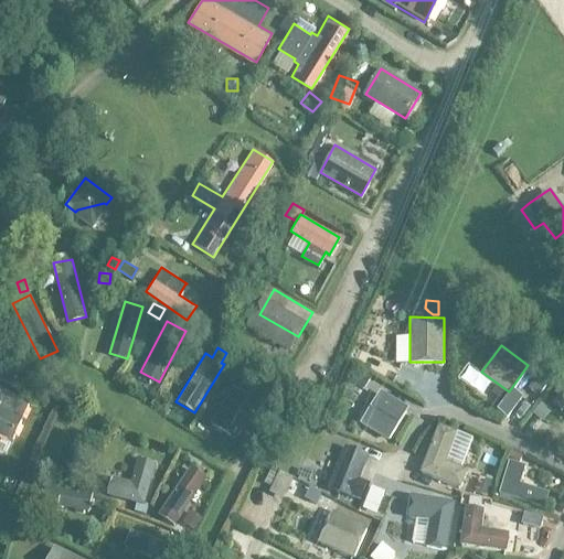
[(7,354),(0,367),(0,379),(12,386),(23,361),(7,354)]
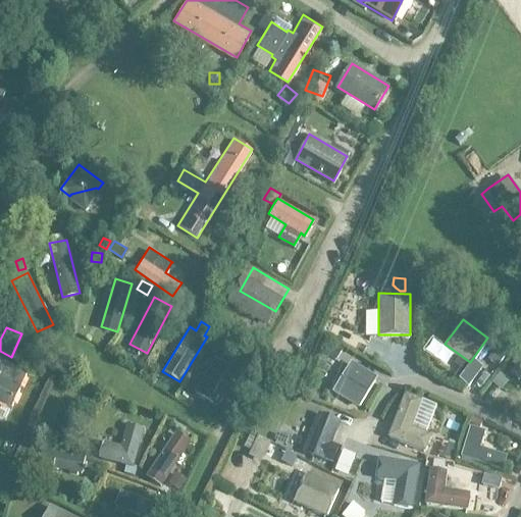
[(331,341),(327,348),(336,353),(342,346),(331,340),(331,341)]
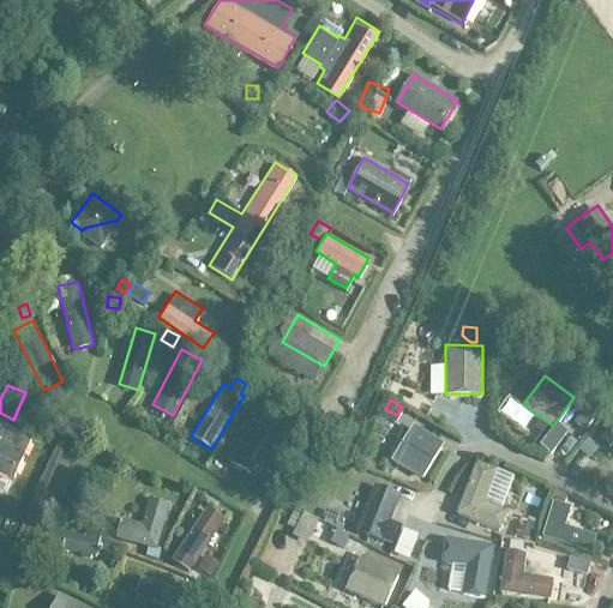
[(583,405),(576,416),(586,423),(594,413),(583,405)]
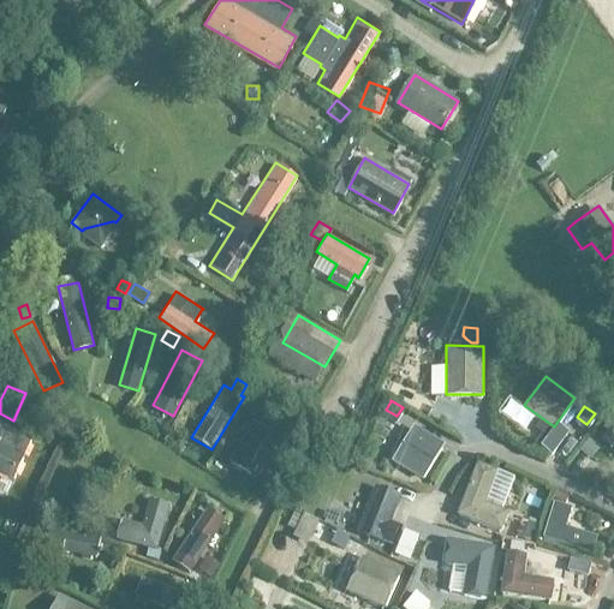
[(613,413),(603,425),(613,436),(613,413)]
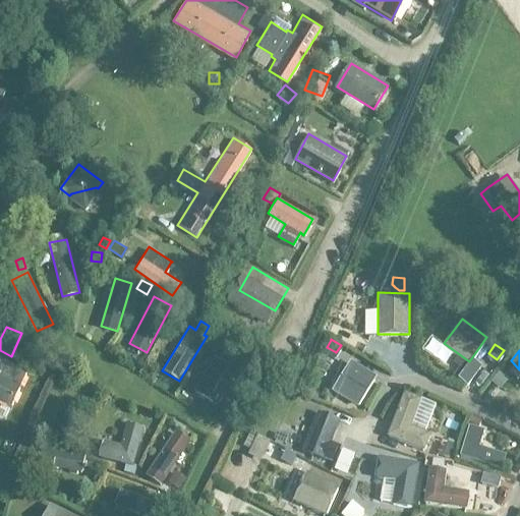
[(201,380),(195,389),(198,390),(209,396),(213,391),(229,363),(216,355),(213,360),(201,380)]
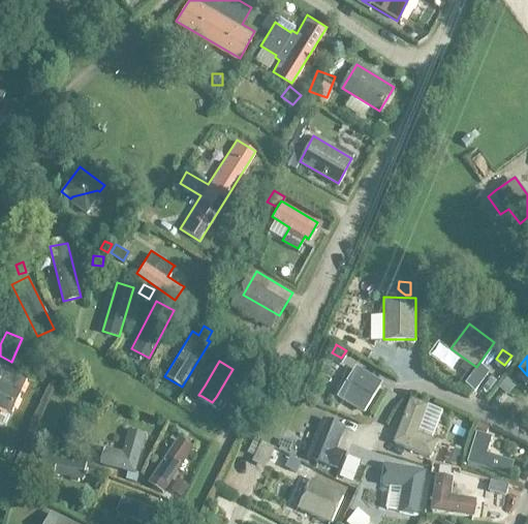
[(0,403),(12,409),(27,378),(28,375),(0,362),(0,403)]
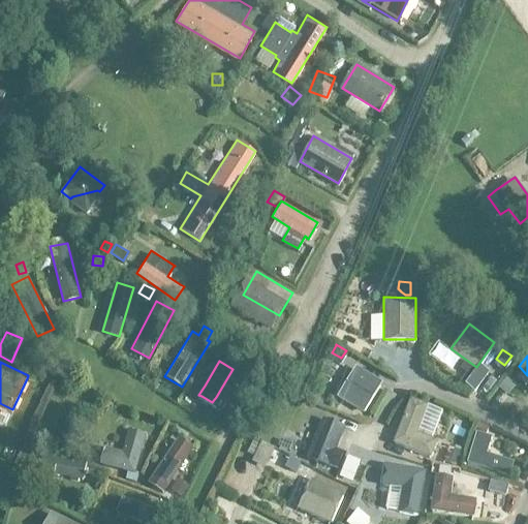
[(354,366),(338,393),(364,409),(381,381),(354,366)]
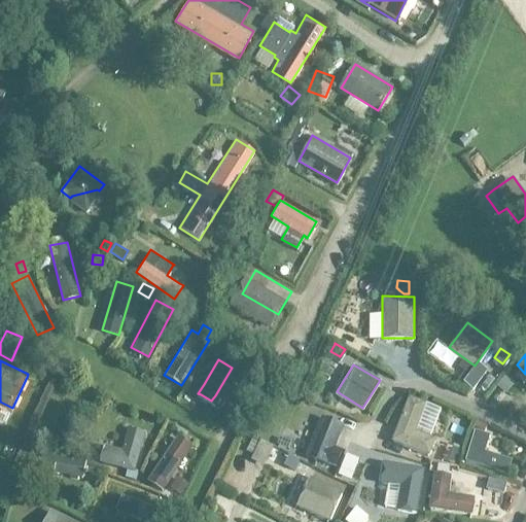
[(504,374),(496,383),(504,390),(513,381),(504,374)]
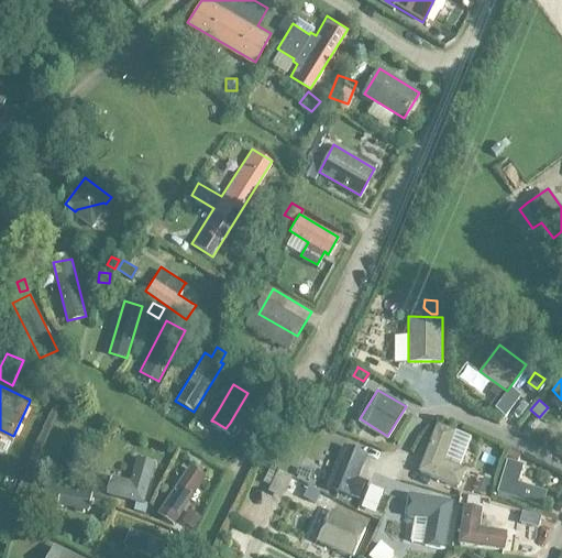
[(438,423),(420,469),(458,483),(464,467),(442,458),(453,429),(438,423)]
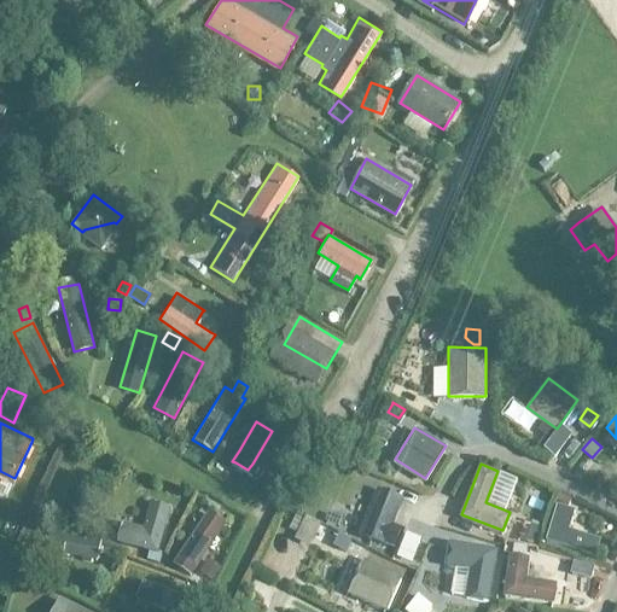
[(377,484),(358,532),(385,543),(385,542),(395,546),(403,524),(394,520),(403,495),(377,484)]
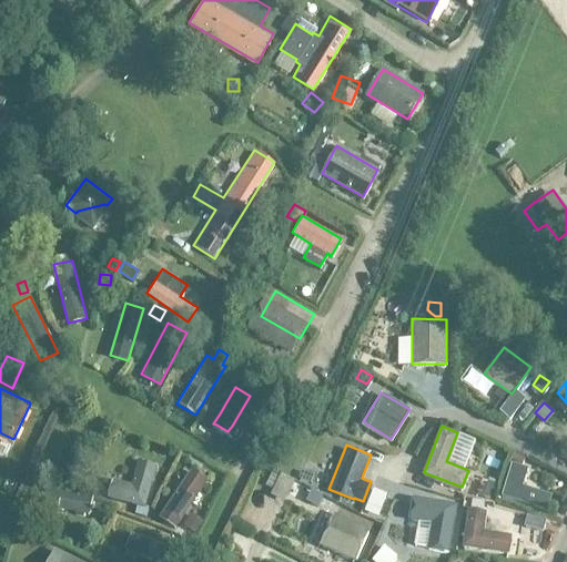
[(112,478),(107,497),(135,506),(134,511),(145,514),(148,507),(145,506),(157,465),(138,460),(131,482),(112,478)]
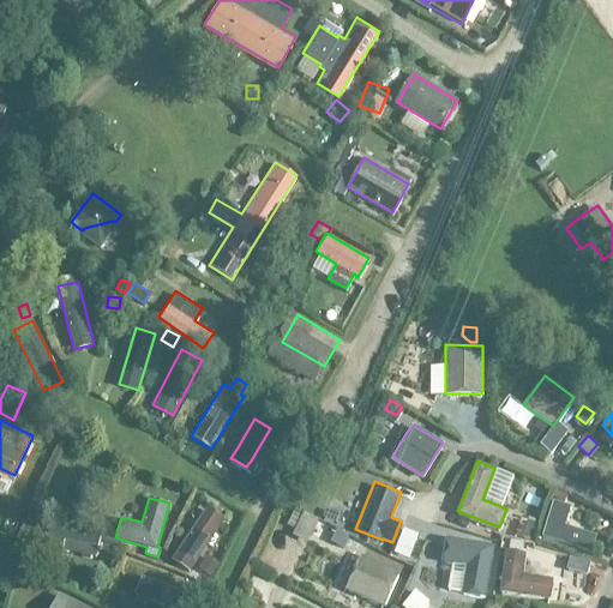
[(552,499),(541,534),(592,549),(596,534),(564,523),(570,505),(552,499)]
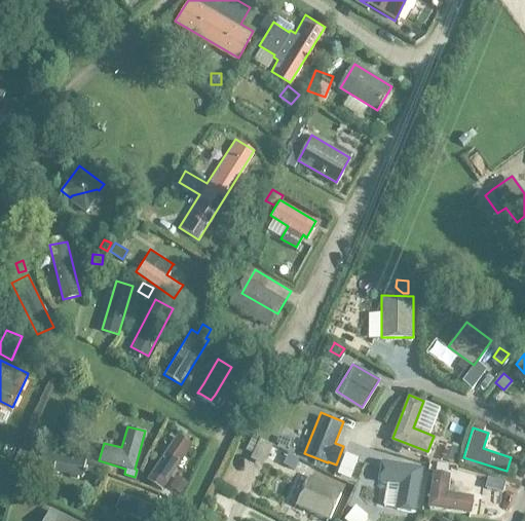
[(275,441),(287,445),(290,438),(278,434),(275,441)]
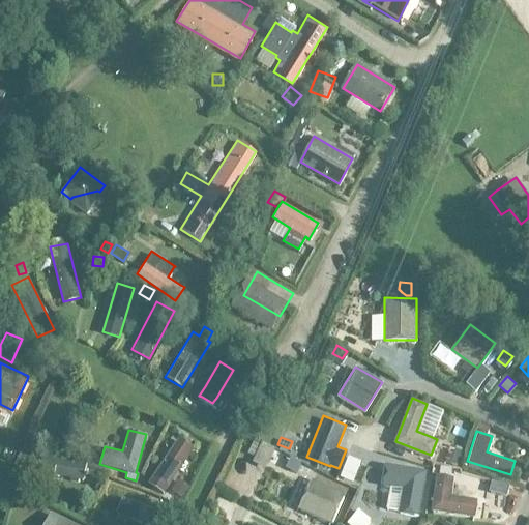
[(178,438),(149,480),(164,492),(194,447),(178,438)]
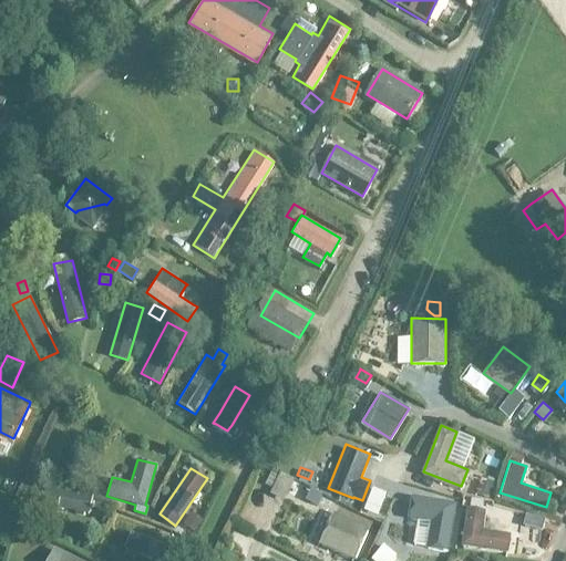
[(291,478),(278,470),(268,491),(281,498),(291,478)]
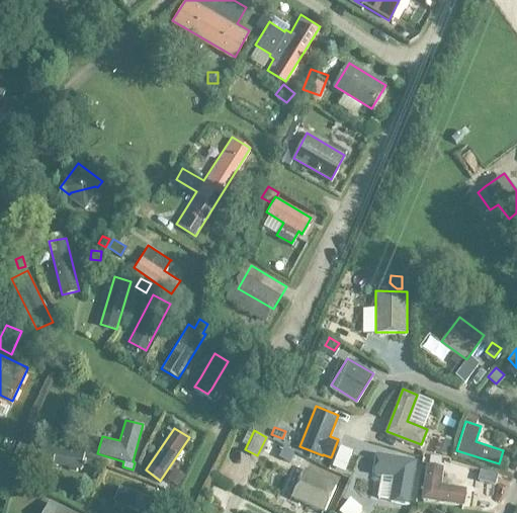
[(440,433),(436,446),(446,450),(451,437),(440,433)]
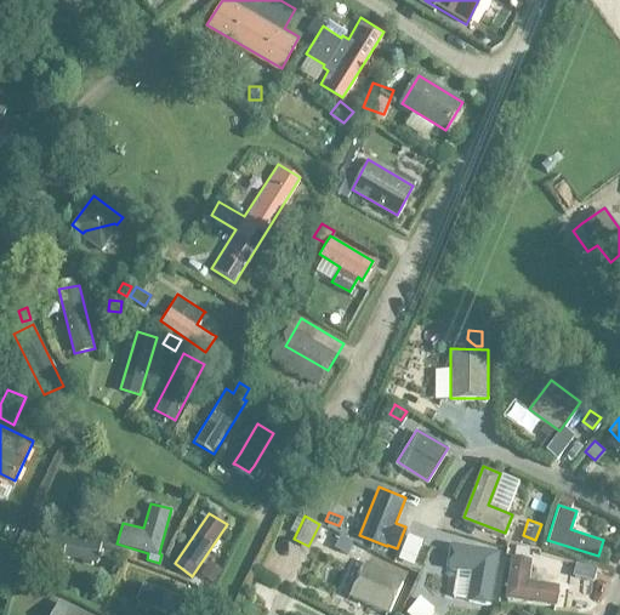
[(49,535),(46,552),(51,554),(50,561),(61,563),(62,556),(97,562),(100,544),(49,535)]
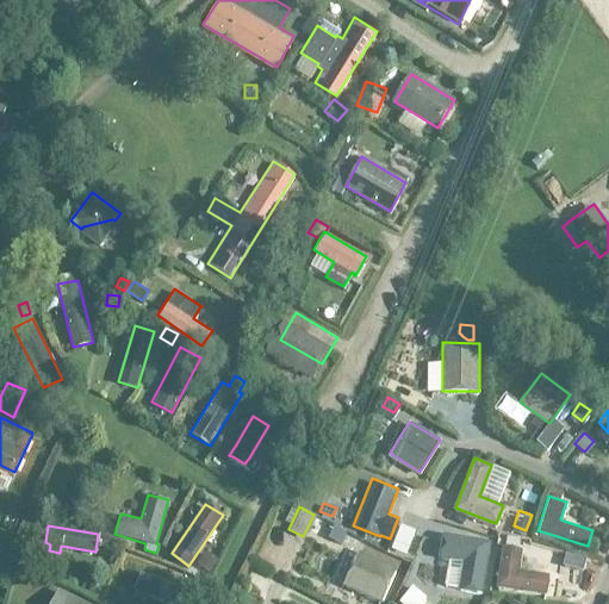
[(334,525),(330,534),(341,539),(345,530),(334,525)]
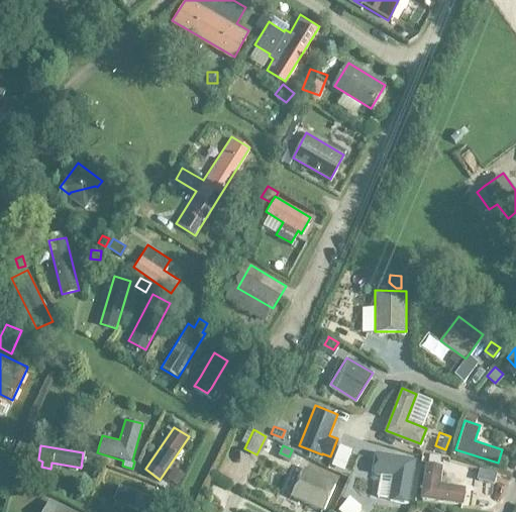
[(377,452),(374,470),(394,473),(390,496),(407,499),(414,458),(377,452)]
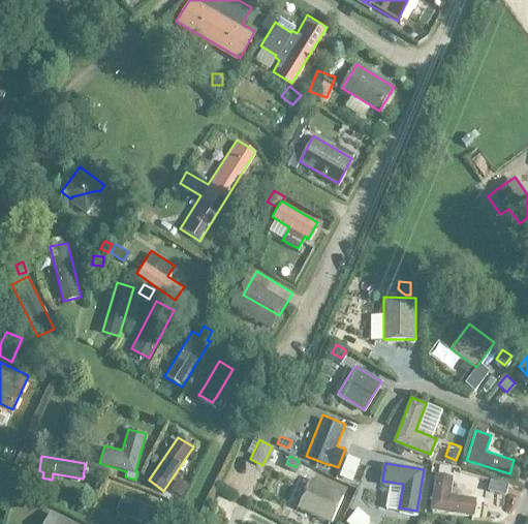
[(433,487),(430,507),(473,514),(476,497),(451,493),(453,475),(435,472),(433,487)]
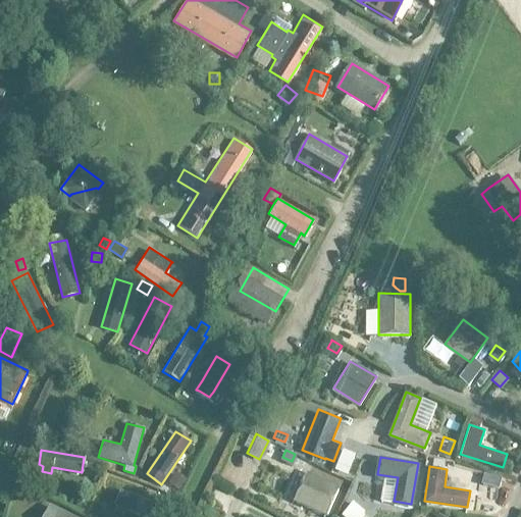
[(185,475),(175,469),(169,480),(178,485),(185,475)]
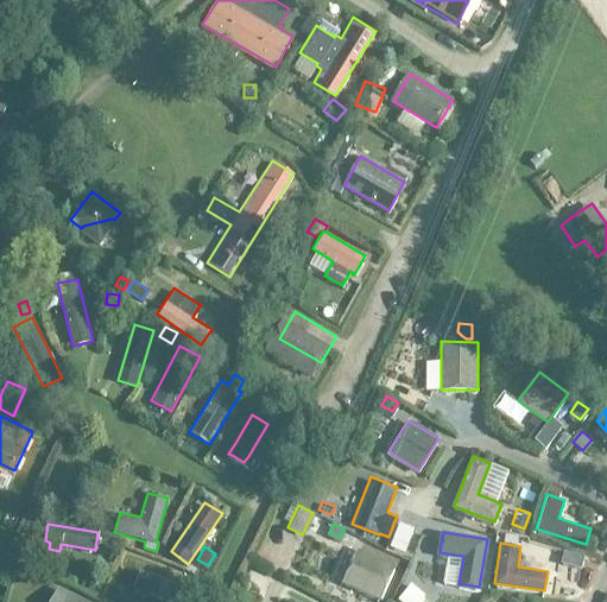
[(358,547),(342,581),(380,600),(396,565),(358,547)]
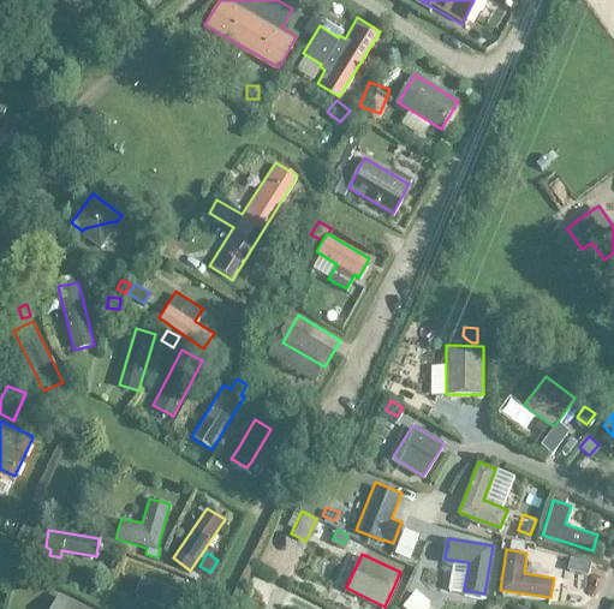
[(590,562),(571,556),(567,568),(586,574),(590,562)]
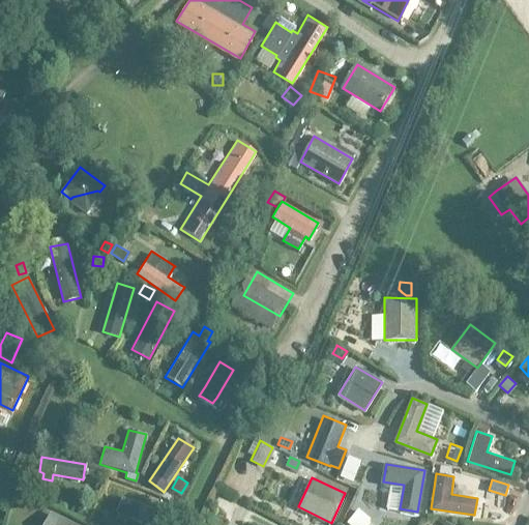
[(120,494),(116,511),(158,520),(160,503),(120,494)]
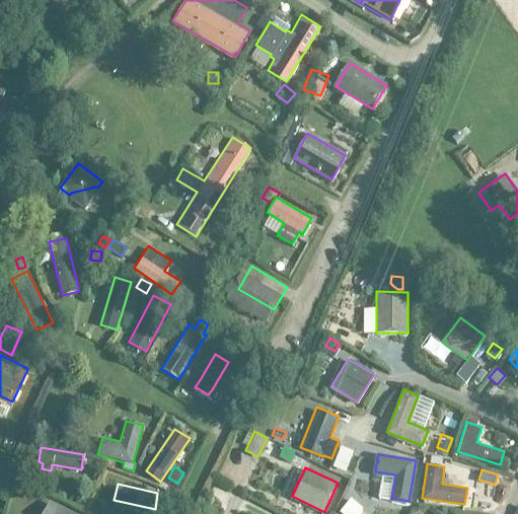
[(76,492),(73,500),(85,505),(88,497),(76,492)]
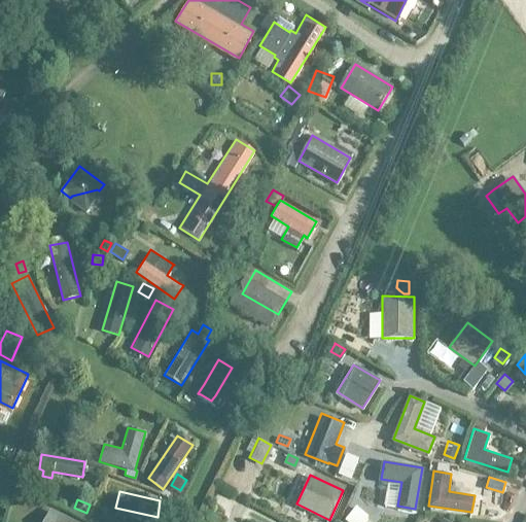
[(358,521),(367,514),(358,502),(349,511),(358,521)]
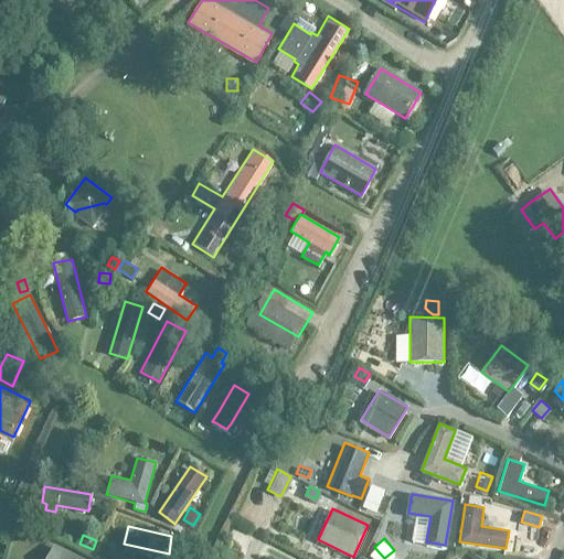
[(82,558),(54,546),(46,558),(82,558)]
